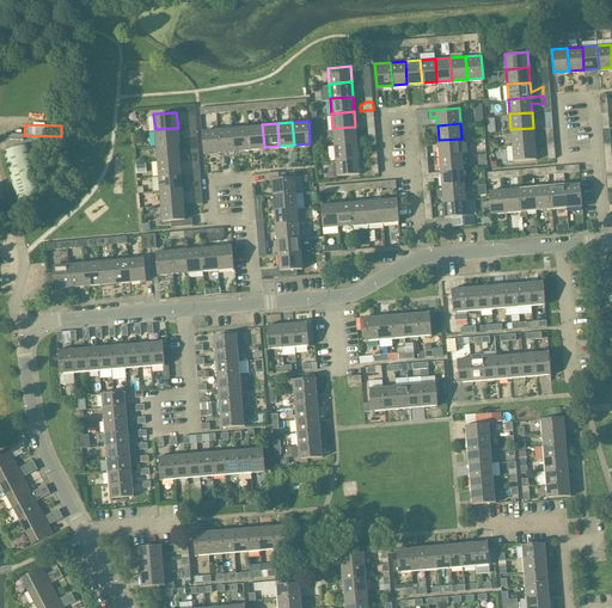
[(248,127),(250,148),(264,147),(262,124),(248,126),(248,127)]
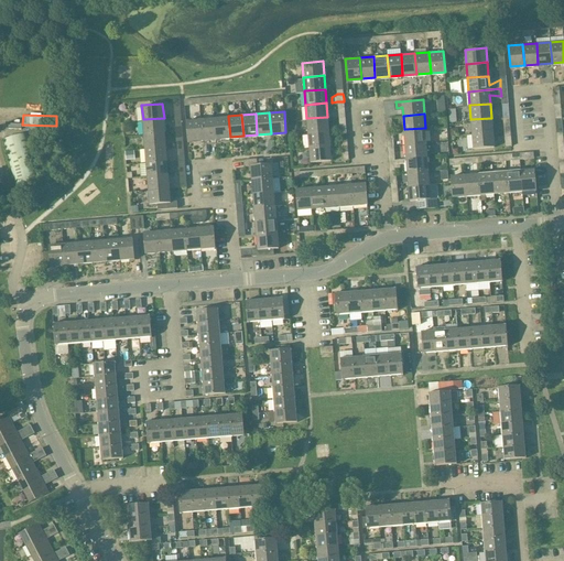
[(230,137),(228,117),(228,116),(214,117),(216,138),(230,137)]
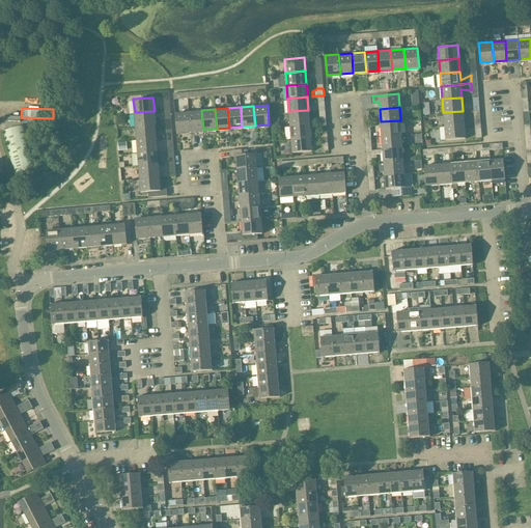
[(201,110),(189,111),(190,131),(203,130),(201,110)]
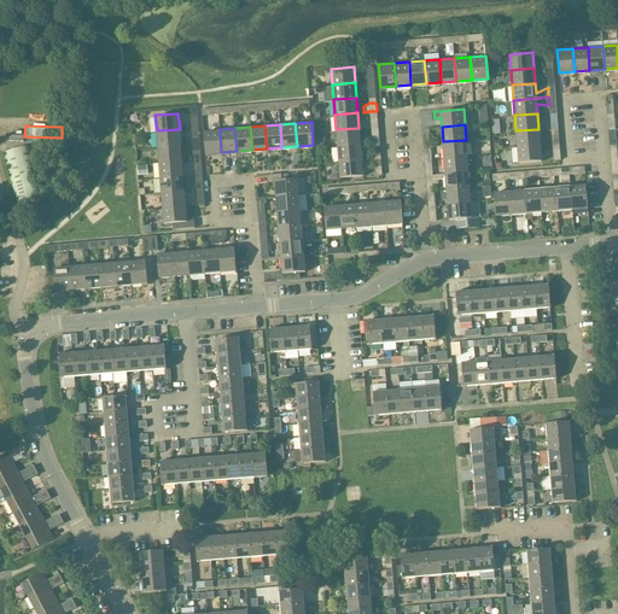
[(360,142),(359,128),(336,129),(337,145),(360,142)]
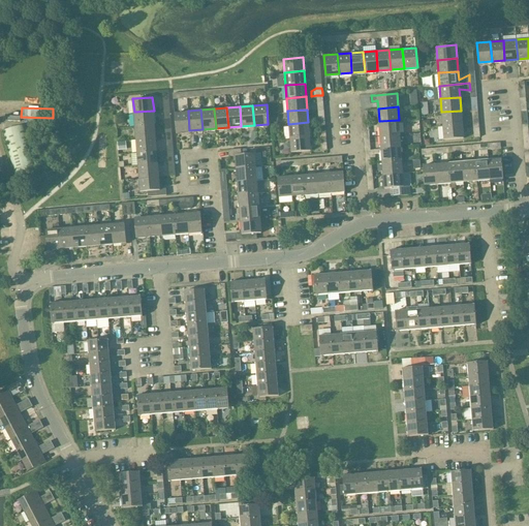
[(154,111),(134,112),(135,125),(155,123),(154,111)]
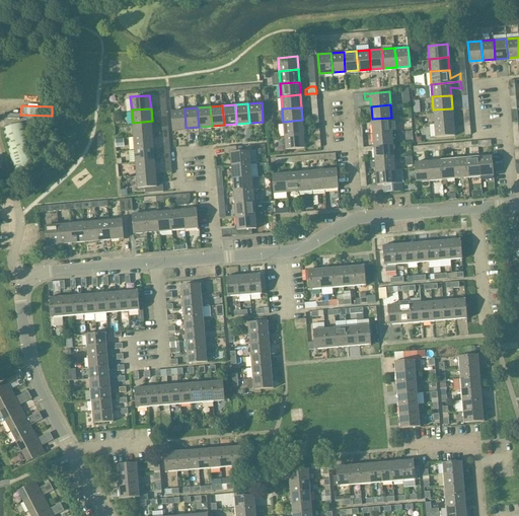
[(171,109),(172,129),(186,128),(184,108),(171,109)]
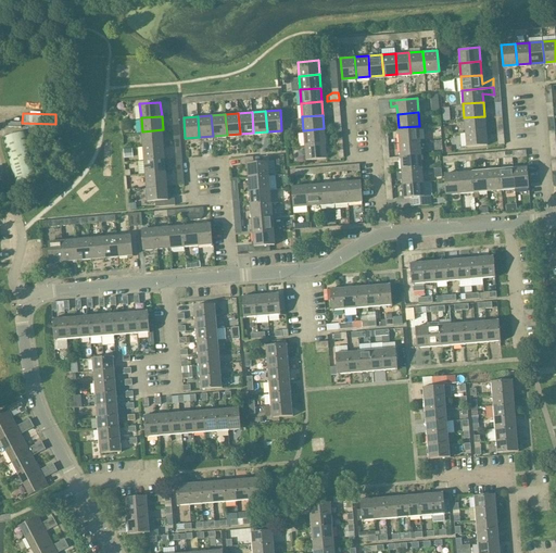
[(484,116),(464,117),(465,132),(485,129),(484,116)]
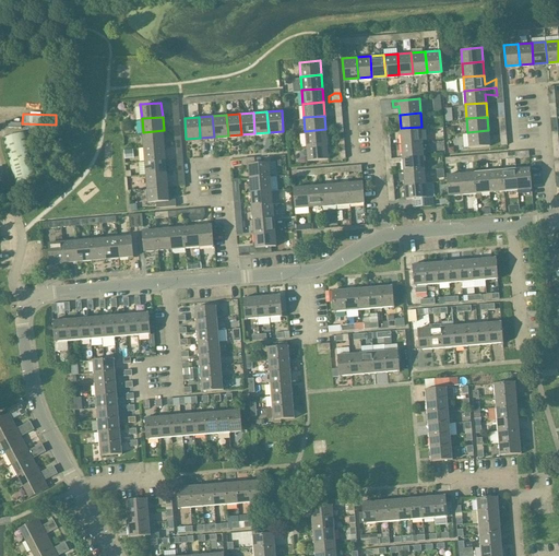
[(421,127),(401,128),(402,142),(423,140),(421,127)]
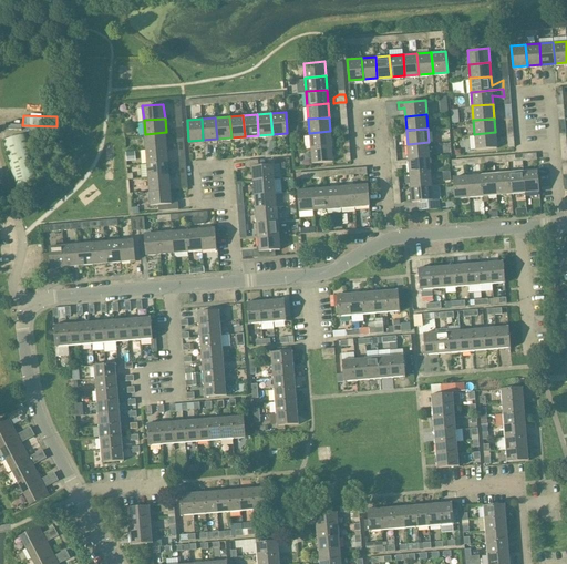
[(41,180),(28,131),(3,139),(14,186),(41,180)]
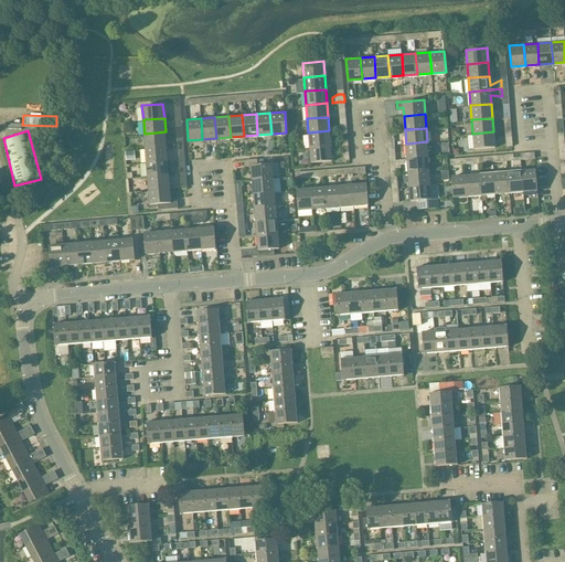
[(329,130),(308,133),(309,147),(331,145),(329,130)]
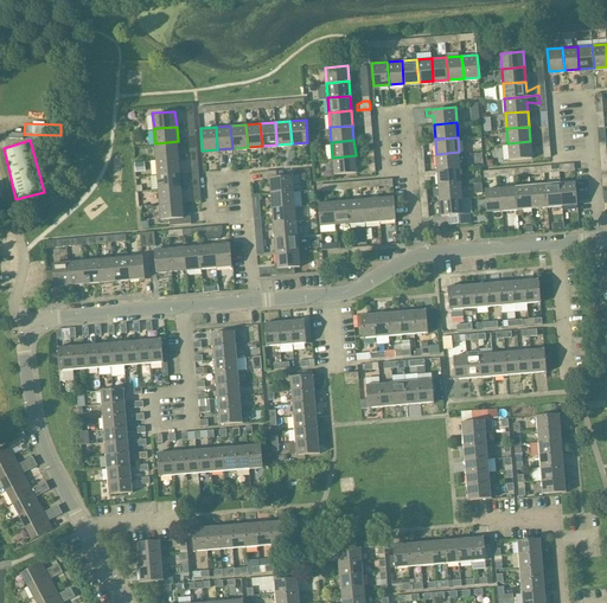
[(178,141),(155,143),(157,158),(179,156),(178,141)]
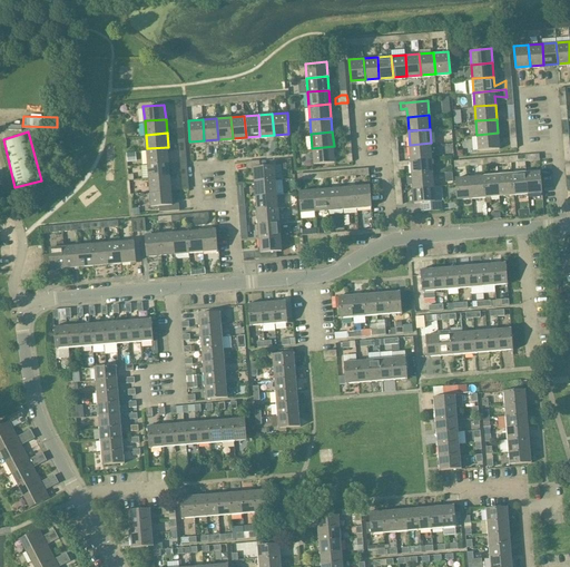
[(478,149),(499,147),(498,133),(477,135),(478,149)]
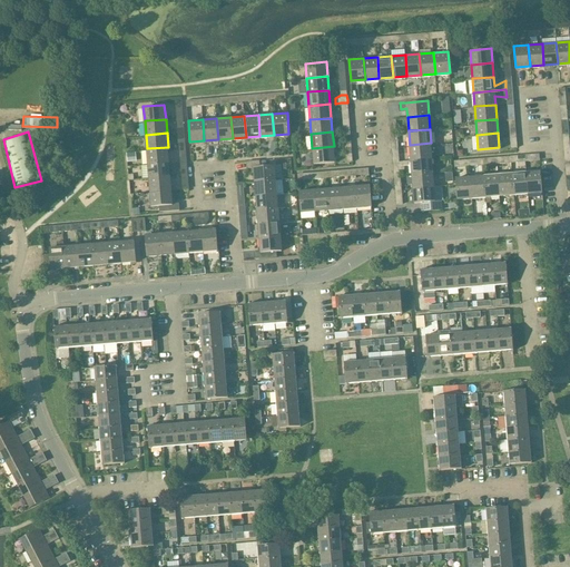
[(431,143),(410,145),(411,158),(432,157),(431,143)]
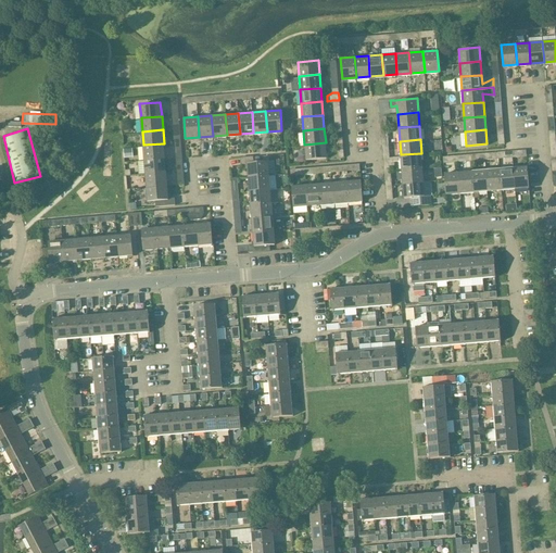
[(327,158),(326,142),(304,145),(305,159),(327,158)]
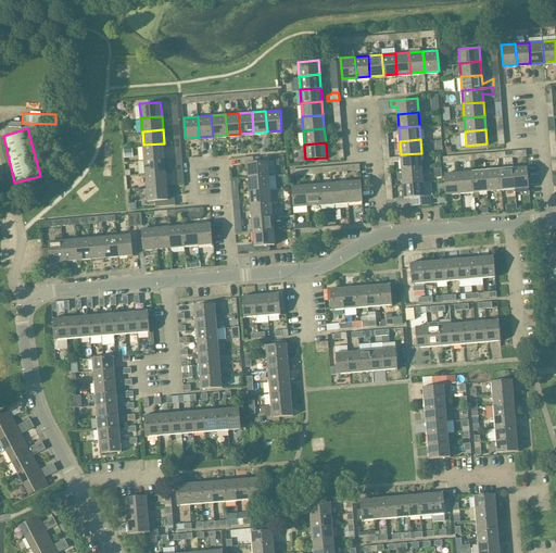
[(164,143),(143,145),(144,159),(165,156),(164,143)]
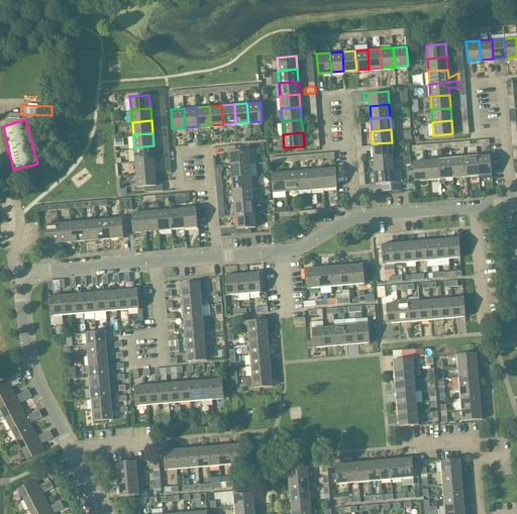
[(373,143),(367,143),(367,144),(367,148),(373,148),(374,157),(393,155),(392,142),(373,143)]
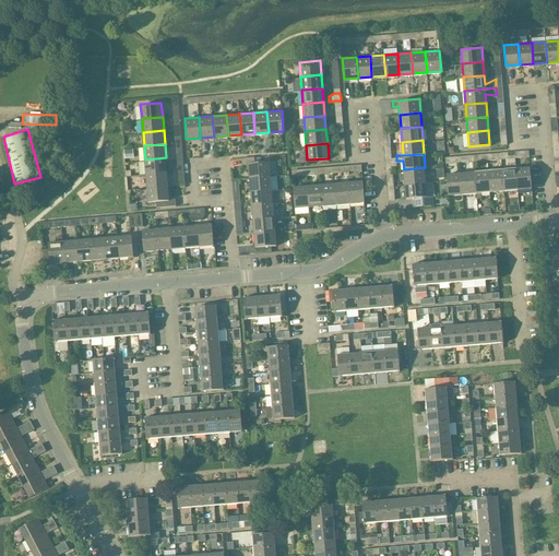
[(391,156),(385,157),(385,164),(385,166),(393,165),(396,165),(396,164),(396,161),(396,156),(396,155),(391,156)]
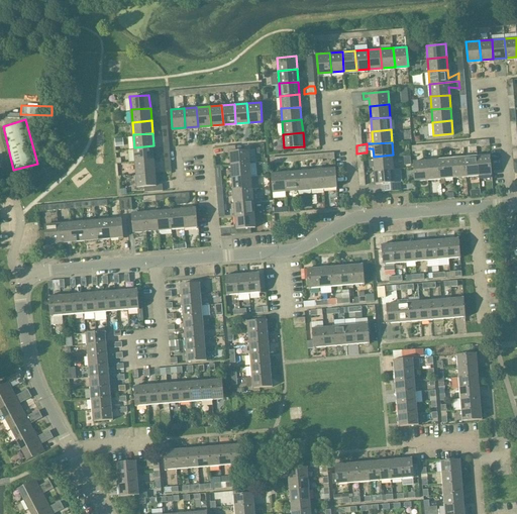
[(235,144),(223,145),(223,151),(230,150),(231,164),(249,162),(248,148),(235,150),(235,144)]
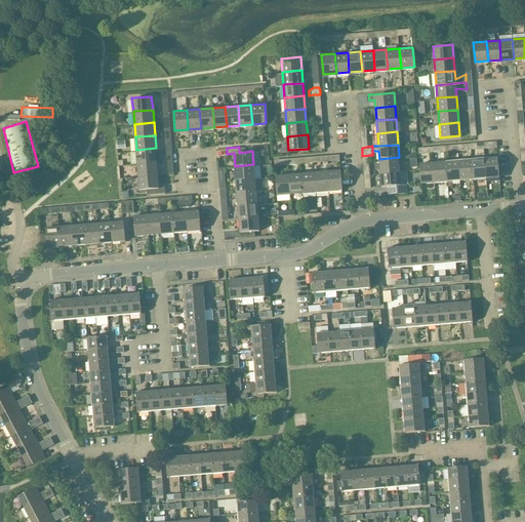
[(156,148),(136,150),(137,162),(157,161),(156,148)]
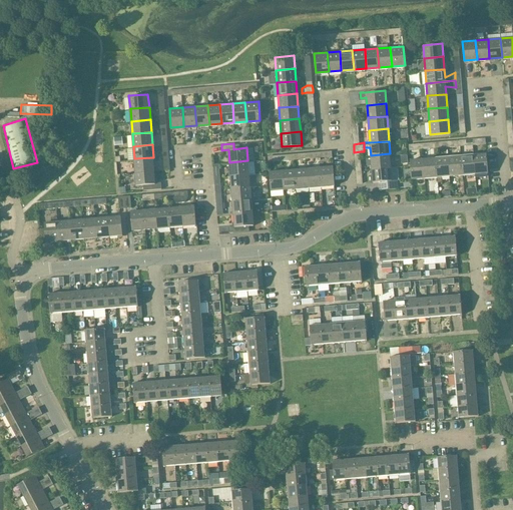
[(486,152),(473,153),(475,172),(488,171),(486,152)]
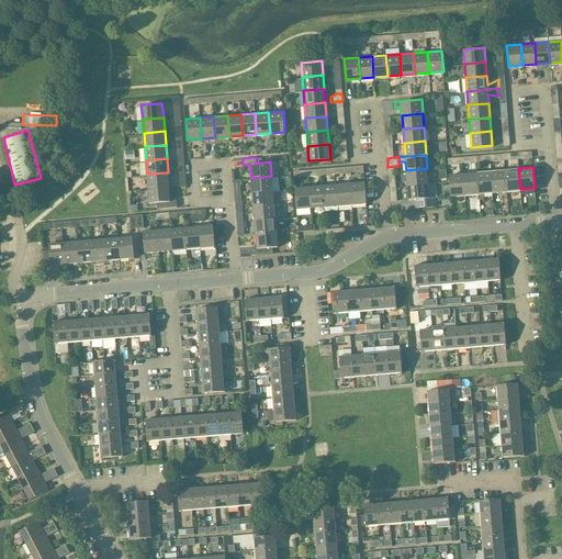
[(427,168),(406,170),(407,185),(428,182),(427,168)]
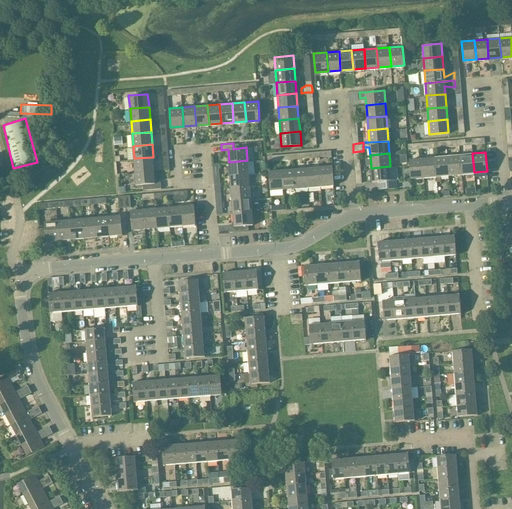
[(459,154),(461,173),(474,172),(472,153),(459,154)]
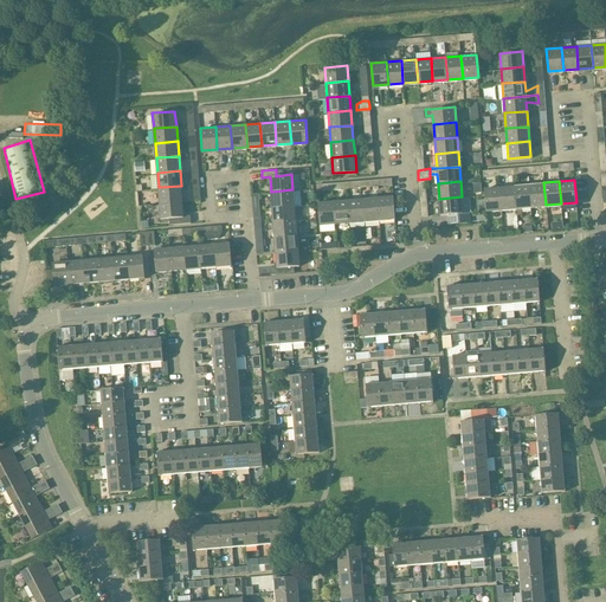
[(543,182),(529,183),(530,206),(546,205),(543,182)]
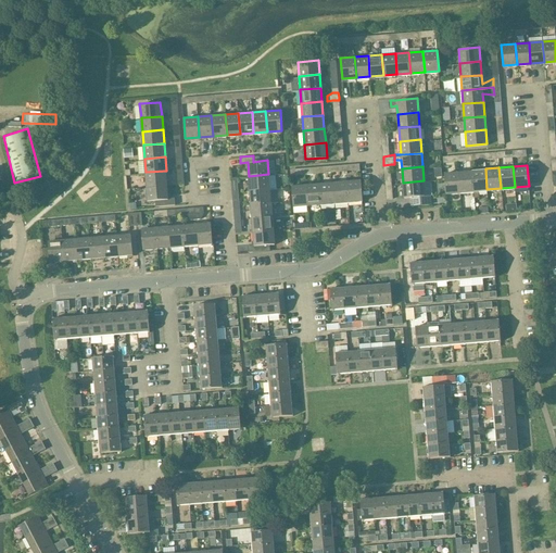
[(485,168),(471,170),(474,190),(487,189),(485,168)]
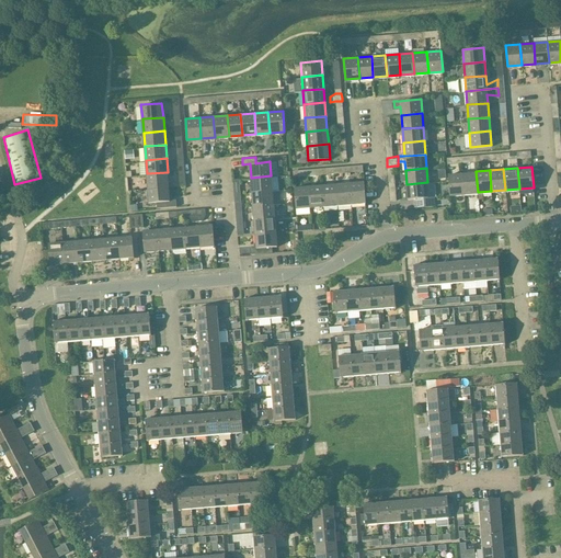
[(476,171),(462,172),(464,193),(478,192),(476,171)]
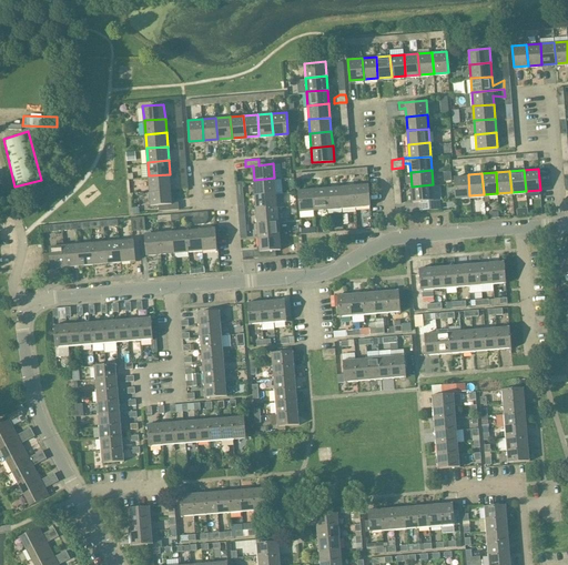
[(170,174),(149,175),(150,190),(171,188),(170,174)]
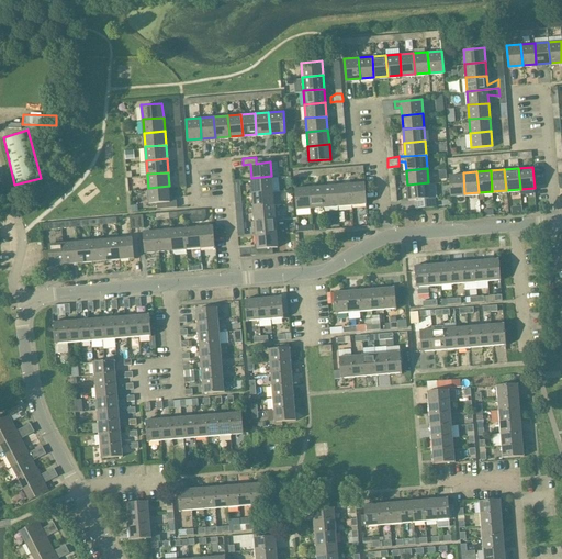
[(449,174),(450,196),(464,193),(463,172),(449,174)]
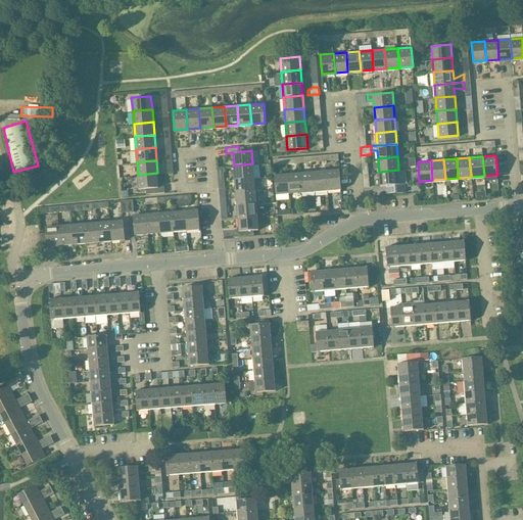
[(252,163),(234,166),(235,179),(260,177),(260,176),(253,177),(252,163)]
